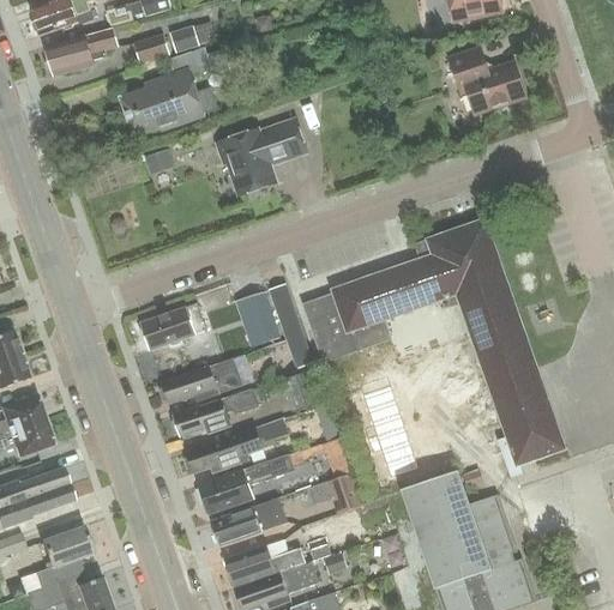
[(88,2),(94,0),(49,0),(30,7),(35,19),(32,23),(34,29),(40,31),(41,34),(61,26),(67,29),(71,28),(73,23),(77,22),(76,16),(90,8),(88,2)]
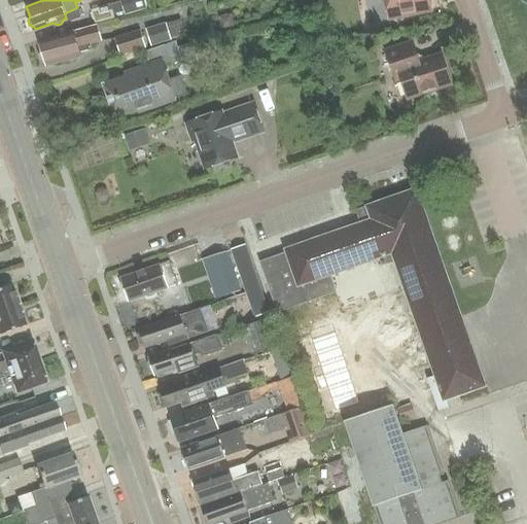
[(120,0),(125,12),(147,6),(145,0),(120,0)]
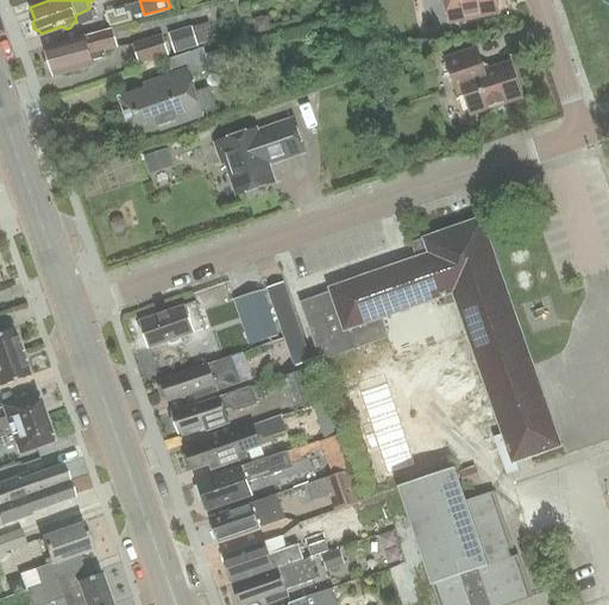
[(445,0),(449,19),(498,10),(496,0),(445,0)]
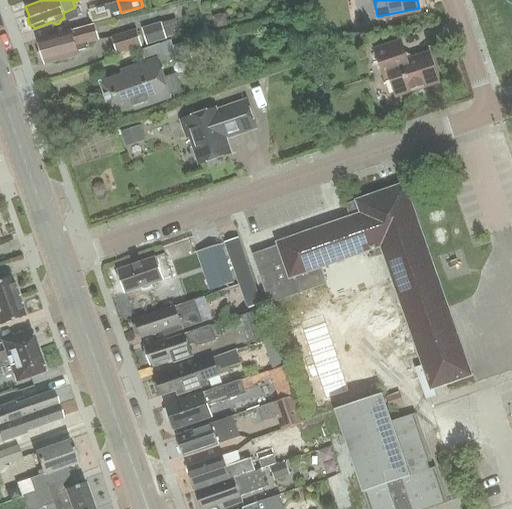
[(92,20),(112,15),(108,2),(89,8),(92,20)]
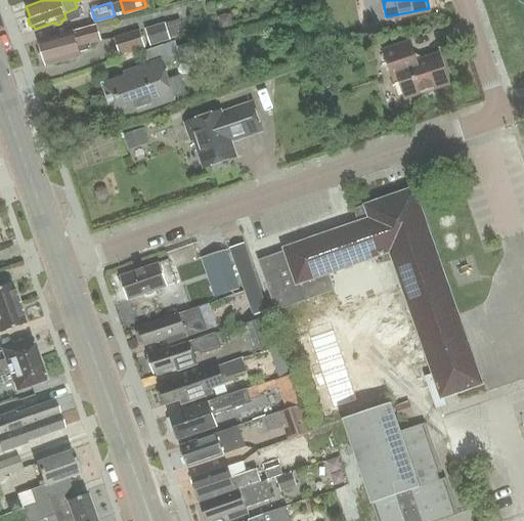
[(166,20),(145,27),(151,44),(171,37),(166,20)]
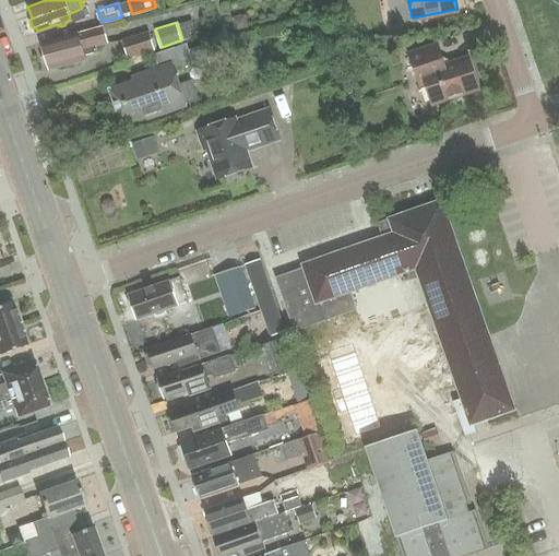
[(96,45),(107,42),(103,26),(40,43),(45,54),(42,58),(44,62),(48,64),(49,68),(71,62),(74,66),(80,64),(81,61),(85,58),(84,55),(98,51),(96,45)]
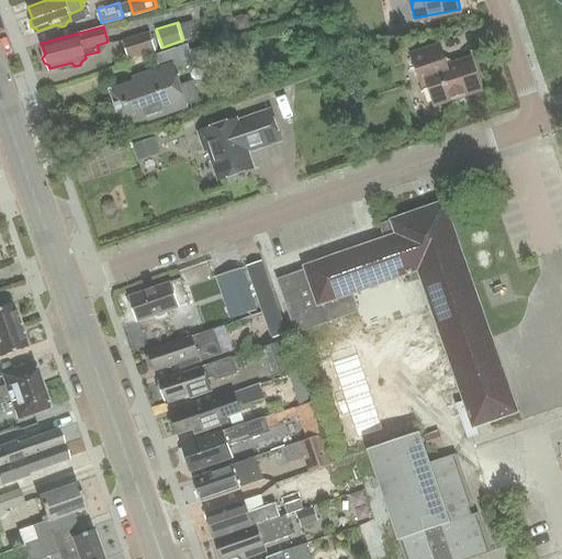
[(149,31),(122,38),(127,56),(155,48),(149,31)]
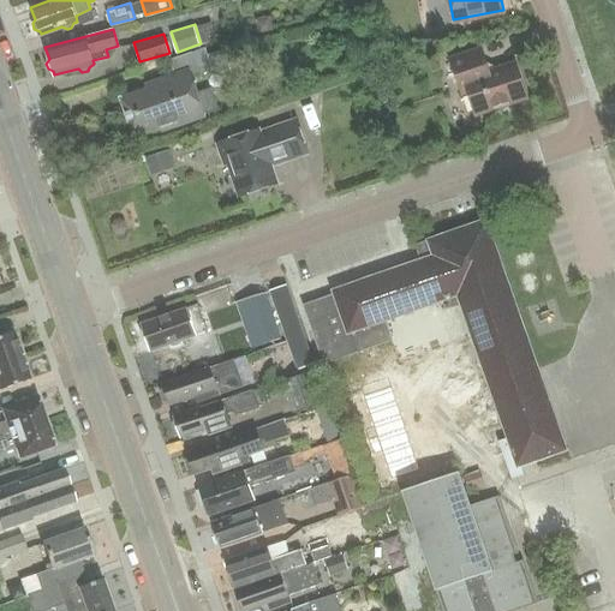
[(204,114),(203,112),(219,107),(212,88),(198,93),(192,75),(210,69),(203,46),(167,58),(173,73),(145,83),(147,87),(120,96),(133,135),(160,125),(161,130),(204,114)]
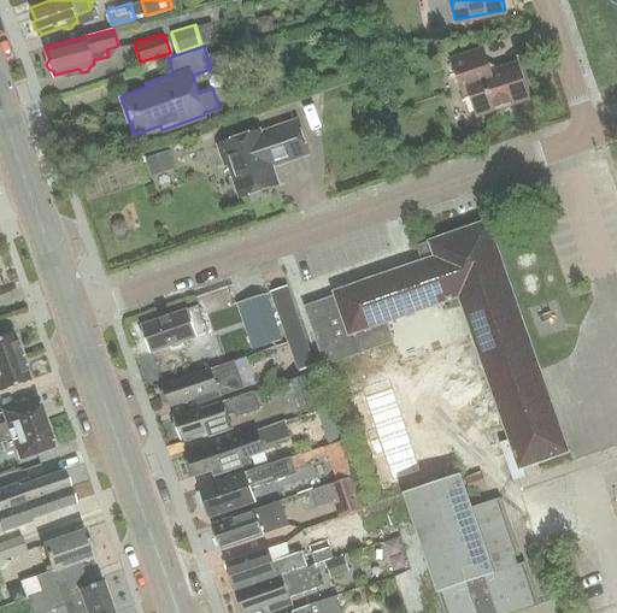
[(464,78),(476,115),(495,107),(497,112),(510,107),(509,104),(528,96),(516,60),(491,69),(482,46),(451,57),(458,80),(464,78)]
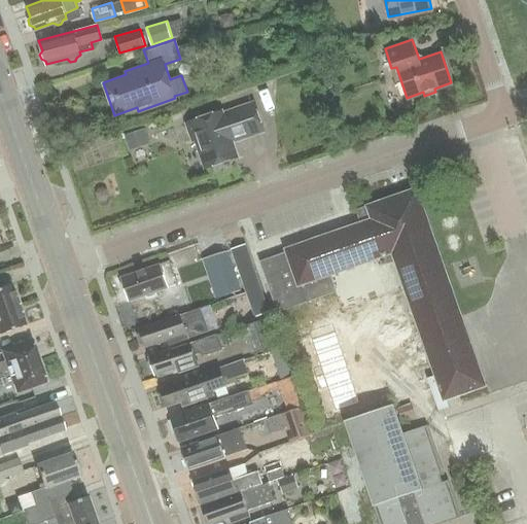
[(197,138),(207,167),(236,156),(231,139),(264,128),(255,103),(221,114),(220,110),(186,121),(192,139),(197,138)]
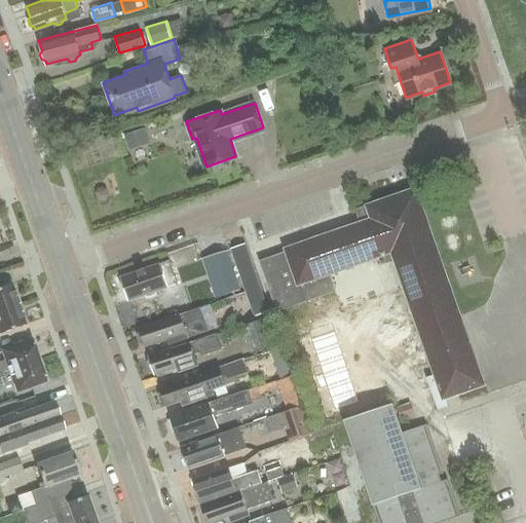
[(144,126),(124,134),(128,145),(148,138),(144,126)]
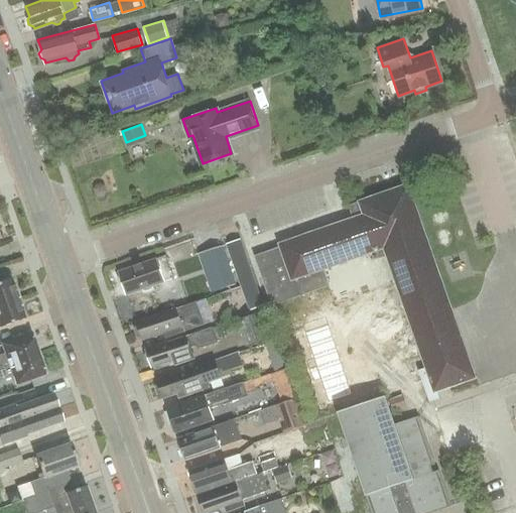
[(93,187),(93,193),(97,196),(102,196),(106,193),(105,187),(102,183),(97,183),(93,187)]
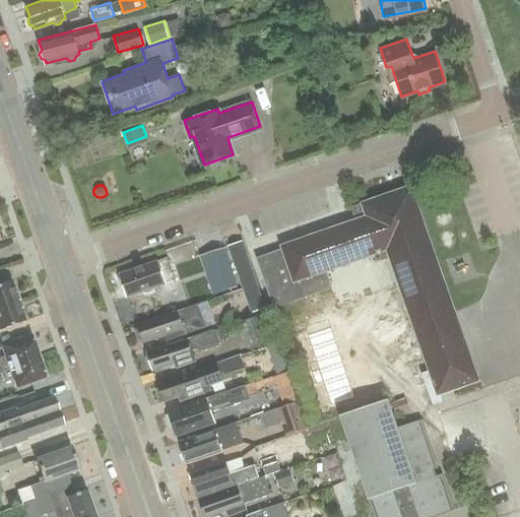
[(440,392),(478,378),(473,363),(471,364),(414,200),(416,200),(410,185),(352,205),(358,219),(282,246),(282,247),(255,257),(272,306),(330,285),(324,268),(387,247),(431,369),(421,373),(433,404),(443,400),(440,392)]
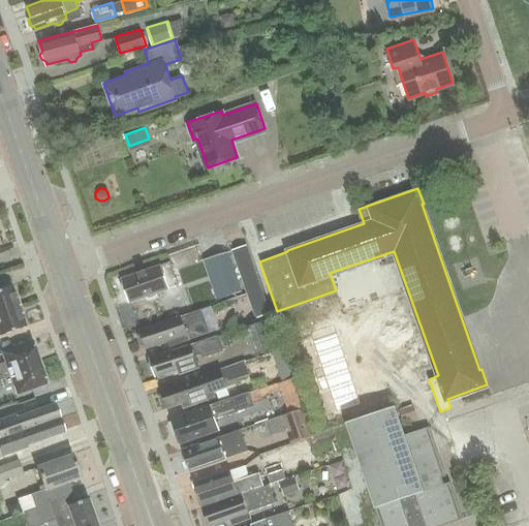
[(245,290),(259,285),(251,263),(245,244),(230,248),(237,268),(245,290)]
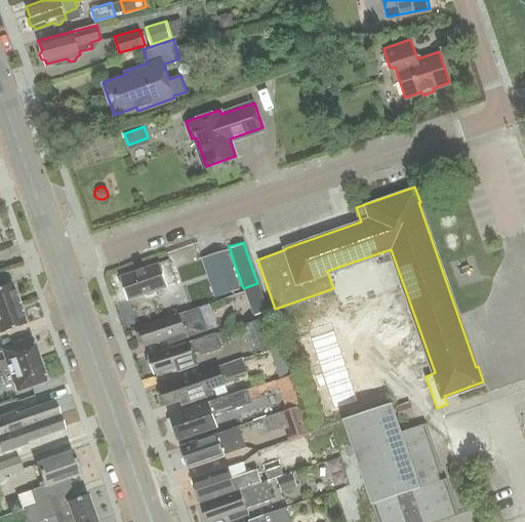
[(227,248),(207,255),(216,283),(236,277),(227,248)]
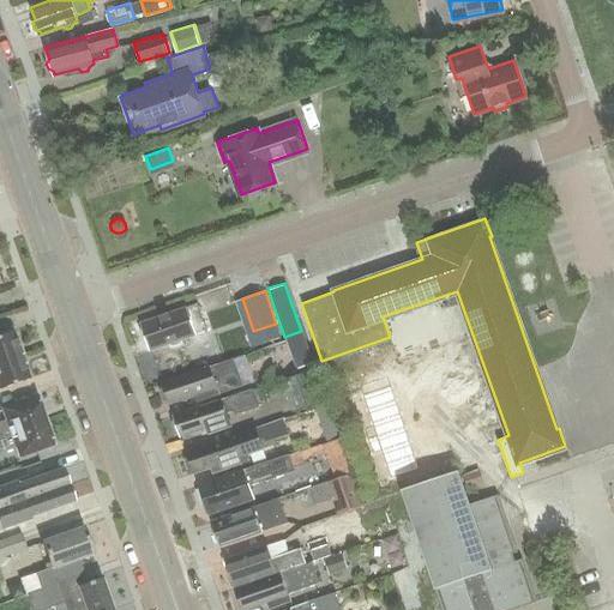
[(211,307),(222,334),(247,325),(235,297),(211,307)]
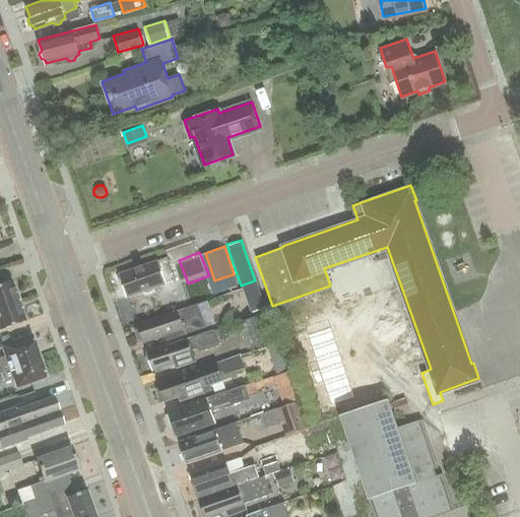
[(174,276),(170,263),(167,254),(154,258),(154,259),(119,271),(120,274),(118,277),(121,285),(125,286),(127,294),(143,287),(146,289),(150,287),(152,283),(174,276)]
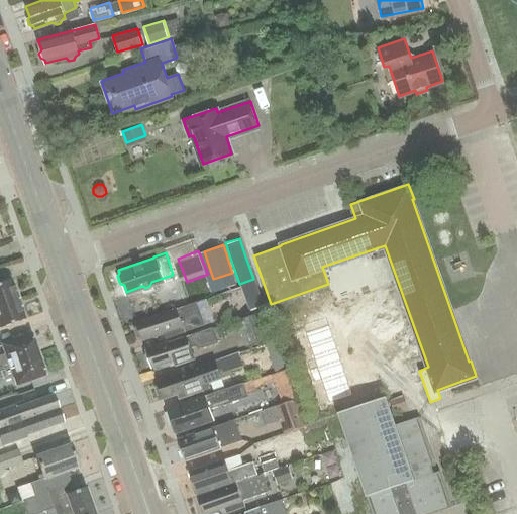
[(0,302),(17,296),(10,276),(0,279),(0,302)]
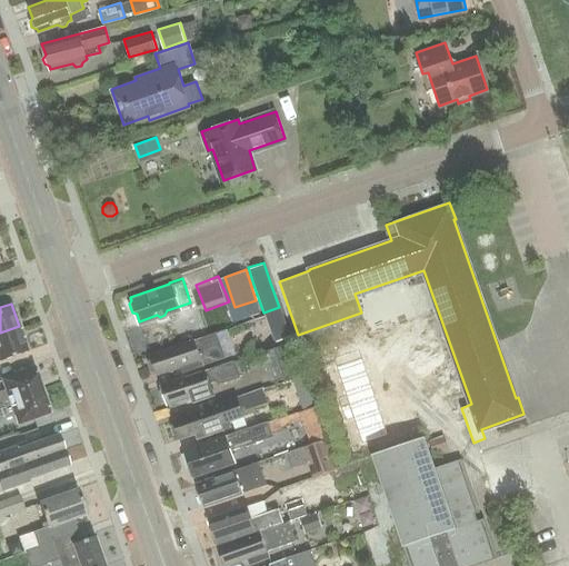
[(19,326),(0,333),(0,357),(27,348),(19,326)]
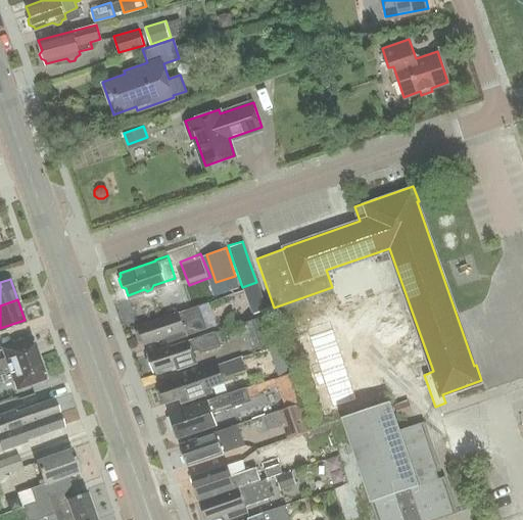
[(206,327),(198,304),(139,325),(139,327),(138,332),(140,338),(144,340),(145,343),(167,335),(169,340),(206,327)]
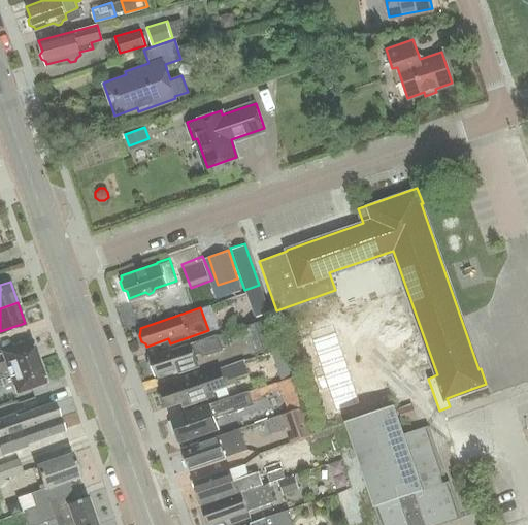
[(325,327),(301,335),(314,369),(306,371),(309,384),(317,381),(325,404),(349,396),(325,327)]
